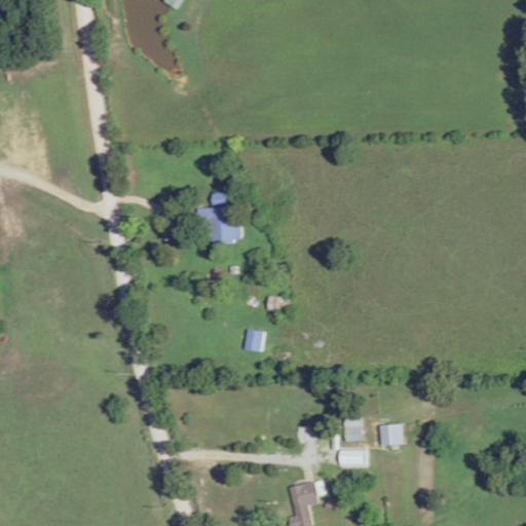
[(198,225),(207,224),(207,241),(239,241),(238,207),(198,208),(198,225)]
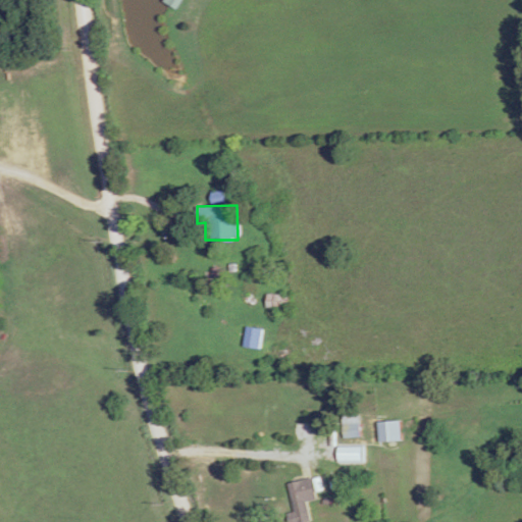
[(259,365),(285,365),(285,336),(259,336),(259,365)]
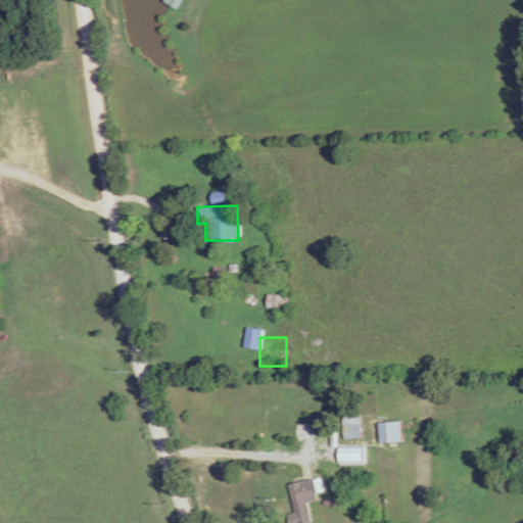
[(401,442),(401,422),(378,422),(378,442),(401,442)]
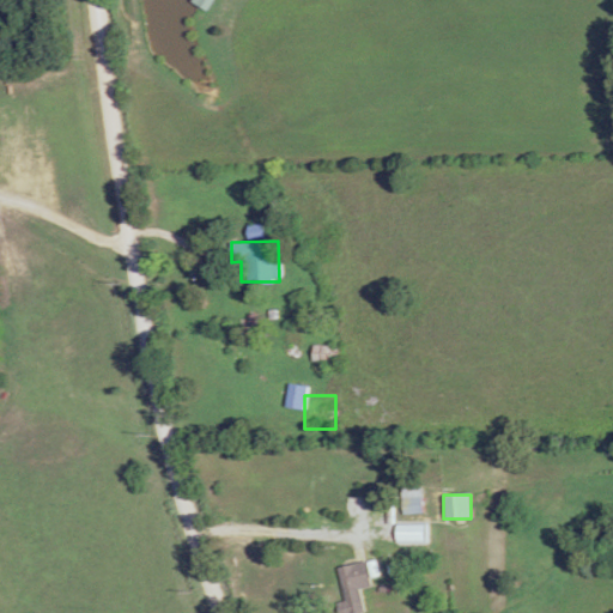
[(338,612),(360,612),(364,612),(359,589),(371,587),(370,577),(378,576),(375,560),(339,568),(345,602),(338,604),(338,612)]
